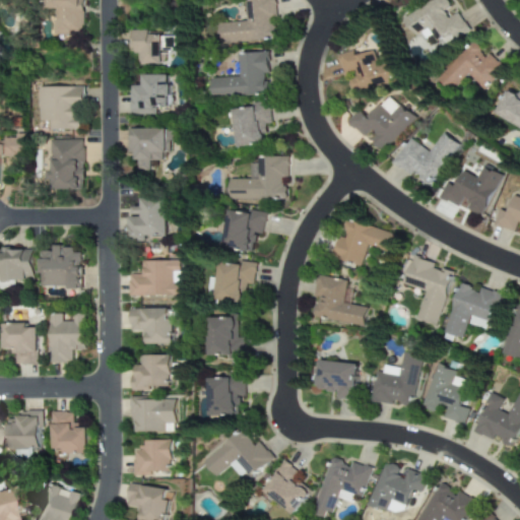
[(44,0),(45,10),(52,10),(52,35),(80,35),(80,0),(44,0)]
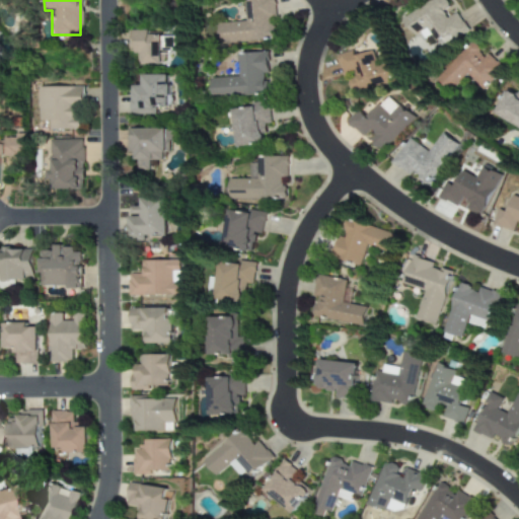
[(238,0),(238,23),(218,23),(218,42),(273,42),(273,0),(238,0)]
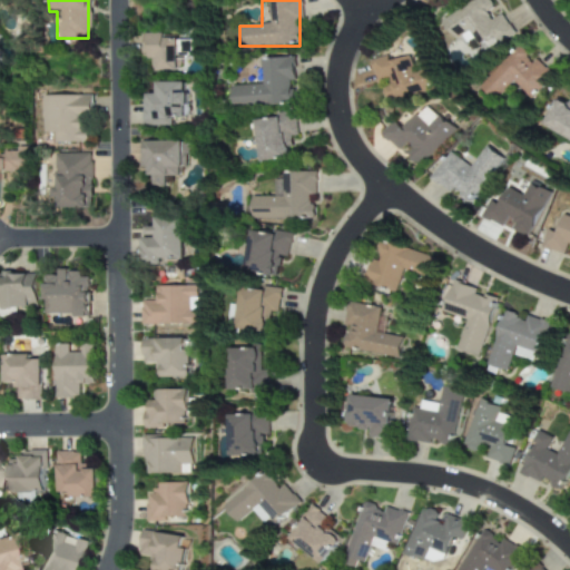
[(490,0),(478,0),(440,17),(453,49),(462,46),(468,58),(508,40),(490,0)]
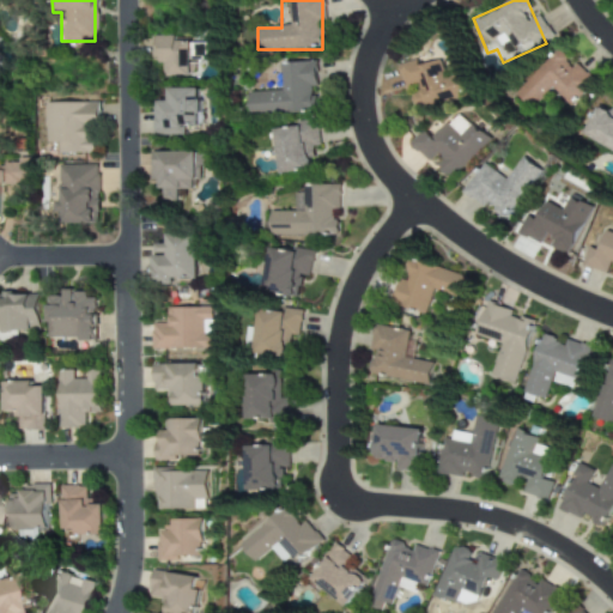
[(190,77),(190,38),(151,38),(151,64),(162,64),(162,77),(190,77)]
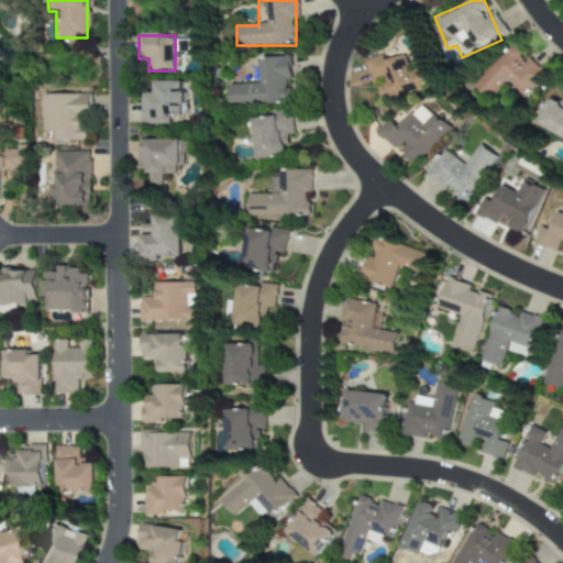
[(543,76),(514,44),(473,83),(488,99),(497,90),(511,106),(543,76)]
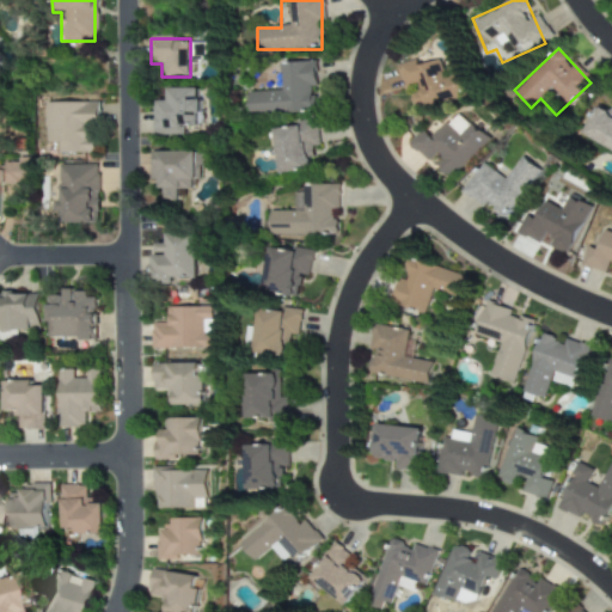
[(398,68),(409,111),(465,97),(459,72),(441,77),(436,57),(398,68)]
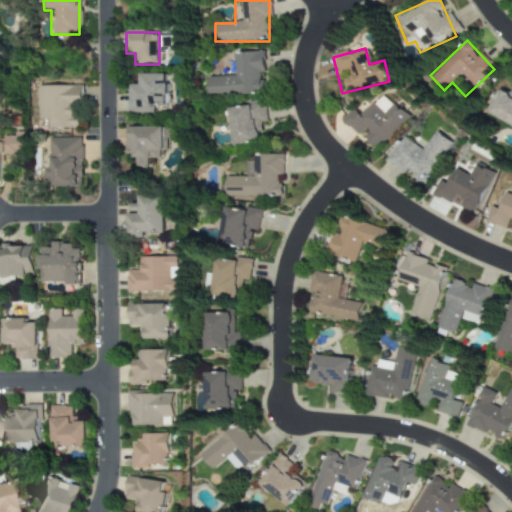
[(262,52),(232,52),(232,77),(206,77),(206,96),(263,95),(262,52)]
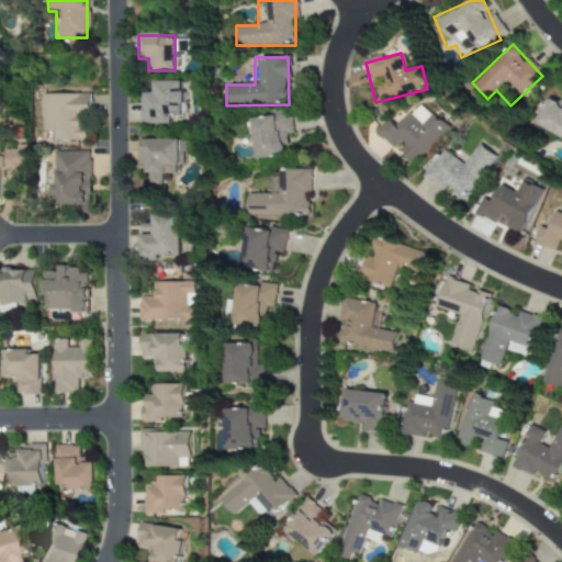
[(150,93),(139,93),(139,125),(168,125),(168,117),(181,117),(181,82),(150,82),(150,93)]
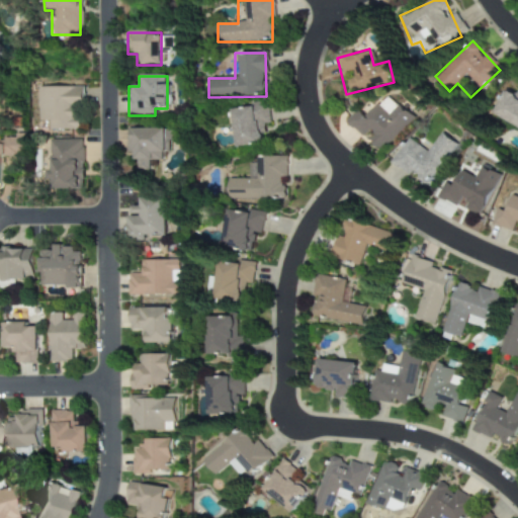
[(36,122),(46,122),(46,131),(80,131),(80,87),(36,87),(36,122)]
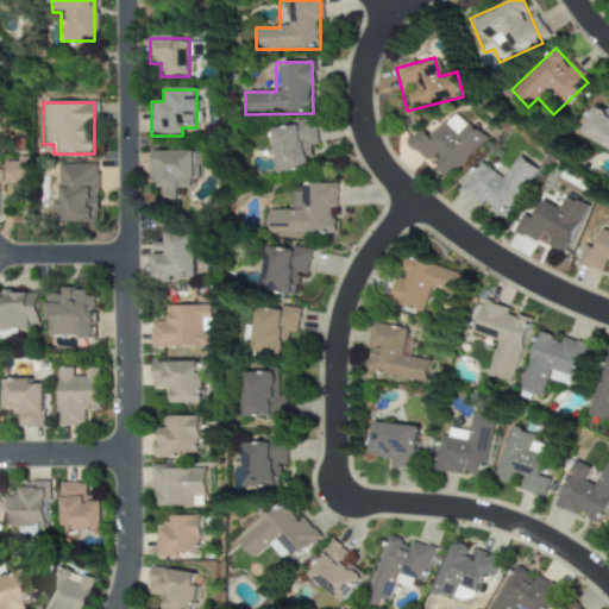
[(577,136),(608,151),(608,114),(591,106),(577,136)]
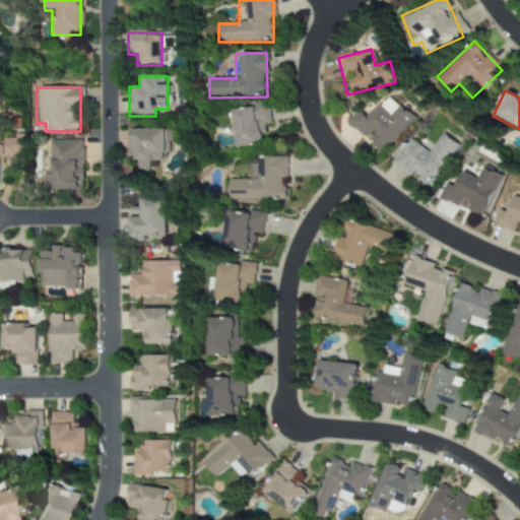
[(261,125),(268,124),(267,104),(230,107),(233,148),(263,145),(261,125)]
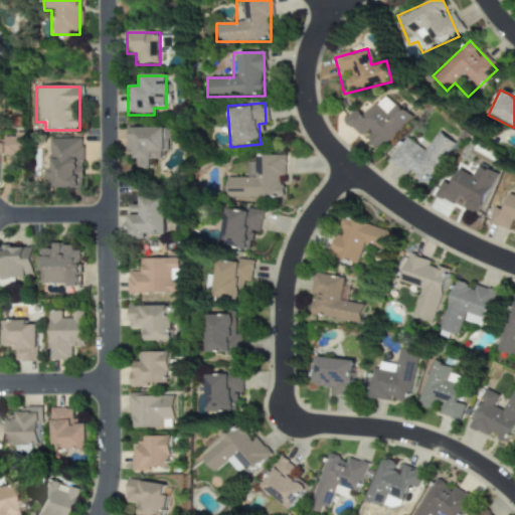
[(406,116),(392,105),(384,114),(370,103),(359,116),(353,111),(342,125),(377,153),(406,116)]
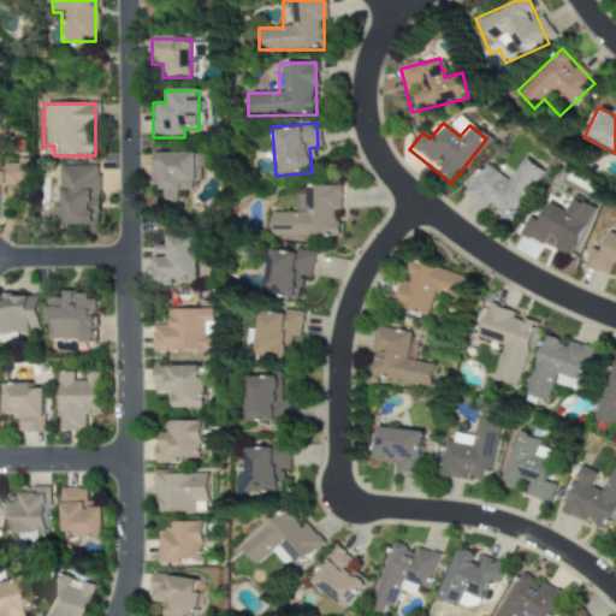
[(150,153),(150,194),(163,194),(163,202),(177,202),(177,191),(196,193),(196,167),(203,167),(203,154),(150,153)]
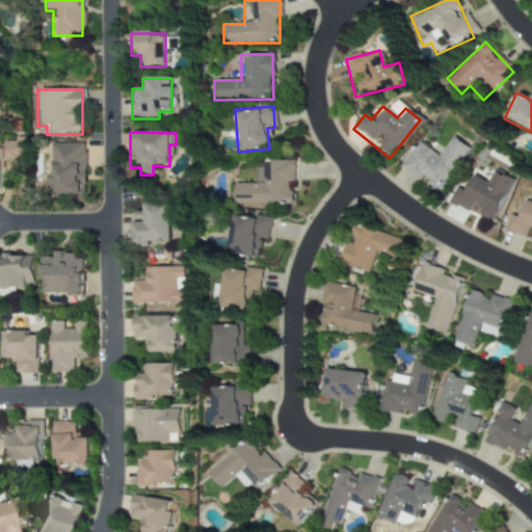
[(439,153),(419,139),(399,166),(434,191),(464,148),(450,137),(439,153)]
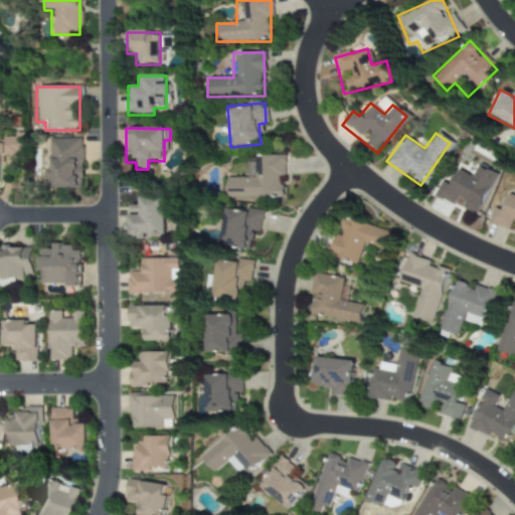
[(22,136),(3,136),(3,144),(0,144),(0,156),(22,156),(22,136)]
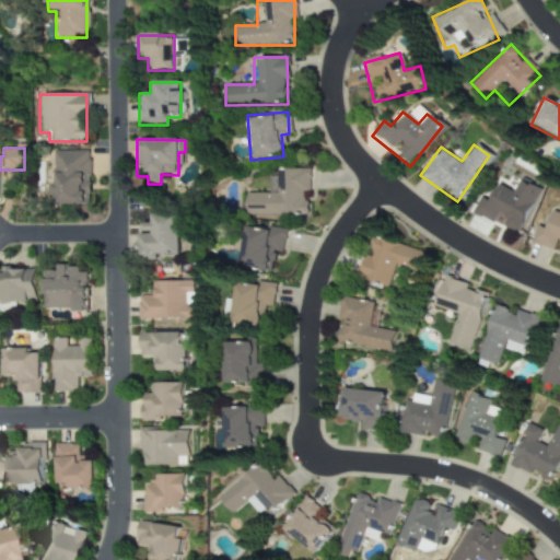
[(88,151),(50,152),(51,206),(88,206),(88,151)]
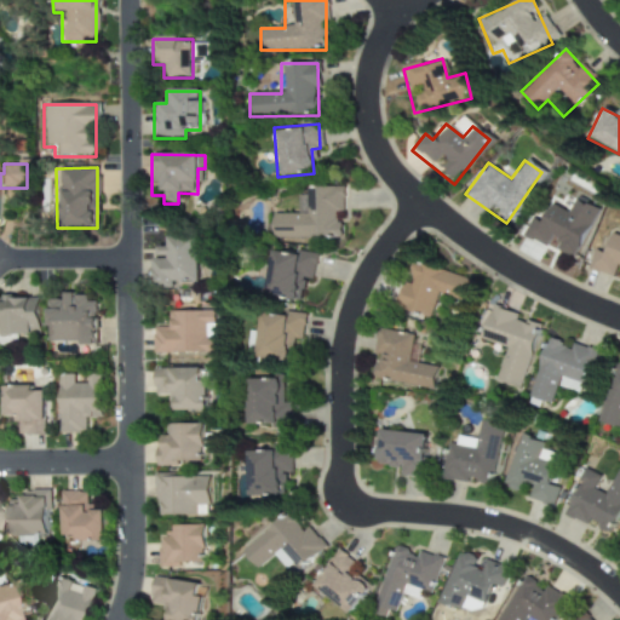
[(270,214),(270,240),(340,241),(340,189),(297,188),(297,214),(270,214)]
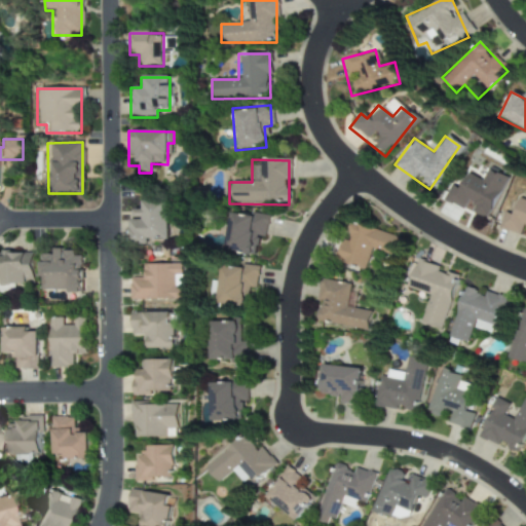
[(506,179),(486,171),(482,181),(461,172),(448,204),(488,222),(506,179)]
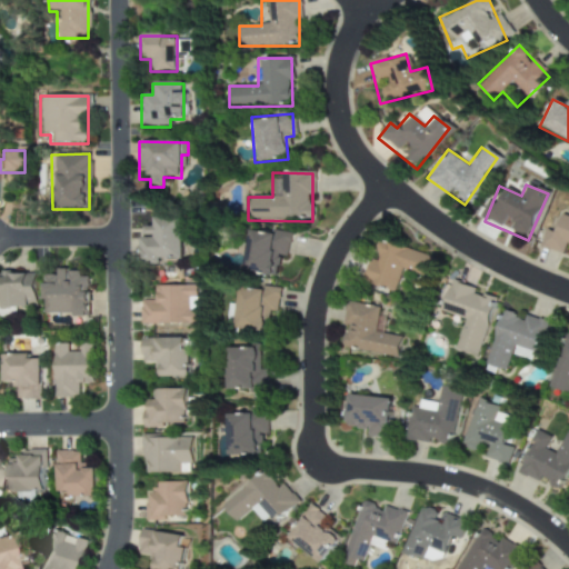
[(541,249),(568,257),(568,219),(551,213),(541,249)]
